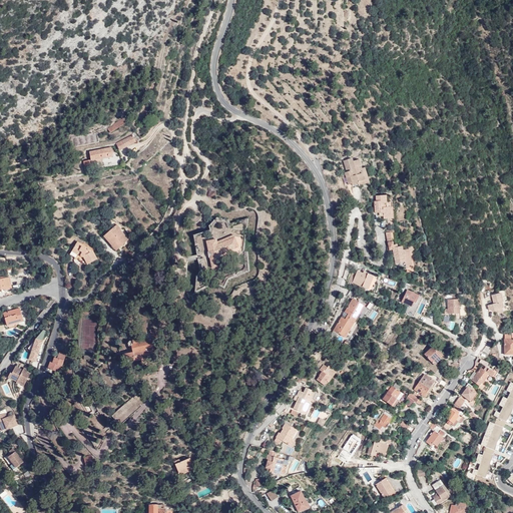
[(124,120),(127,118),(125,115),(112,124),(113,125),(108,128),(111,132),(126,122),(124,120)]
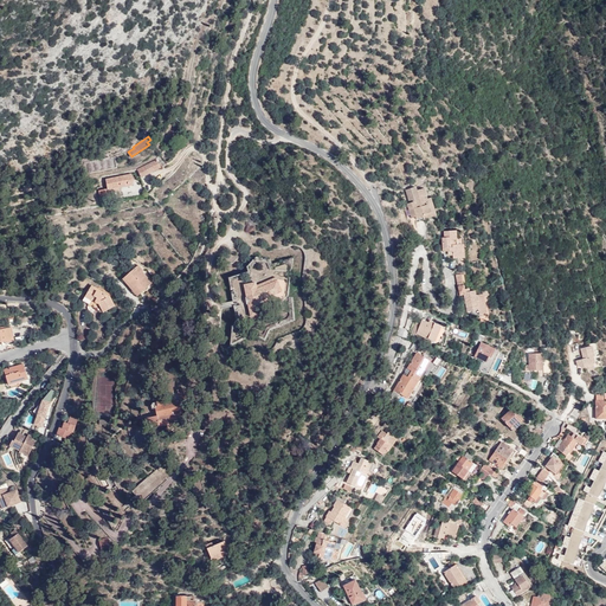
[(161,167),(156,159),(136,169),(140,178),(161,167)]
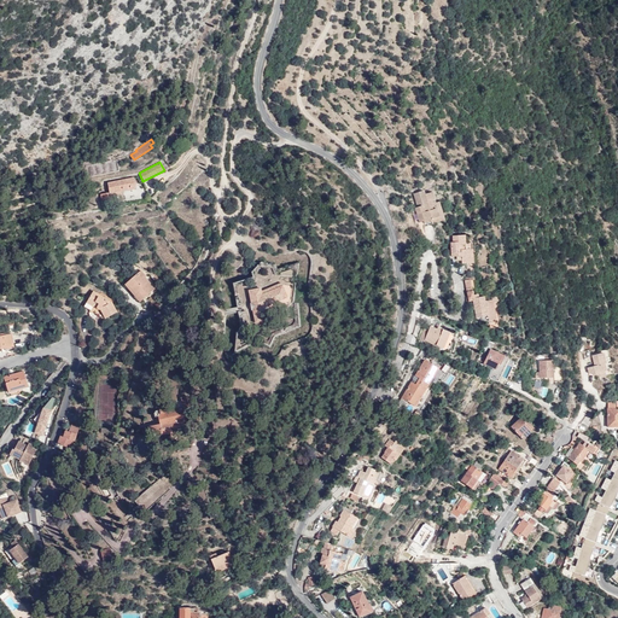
[(136,188),(134,178),(108,184),(109,193),(100,194),(103,208),(110,207),(110,200),(115,199),(114,193),(136,188)]
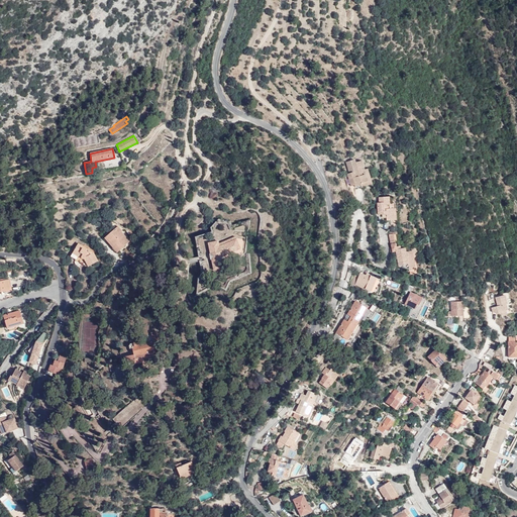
[(347,174),(350,184),(354,183),(355,185),(355,187),(363,185),(364,187),(369,186),(368,182),(369,182),(367,175),(363,176),(360,167),(364,166),(363,161),(356,163),(354,160),(346,163),(349,174),(347,174)]
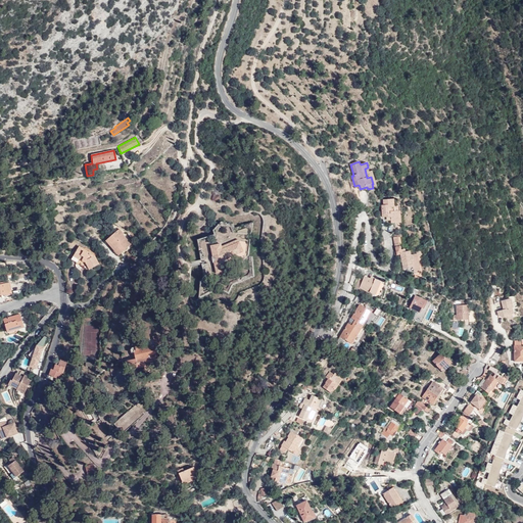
[(370,172),(368,168),(365,169),(367,178),(371,177),(373,184),(372,184),(373,188),(377,186),(372,171),(370,172)]
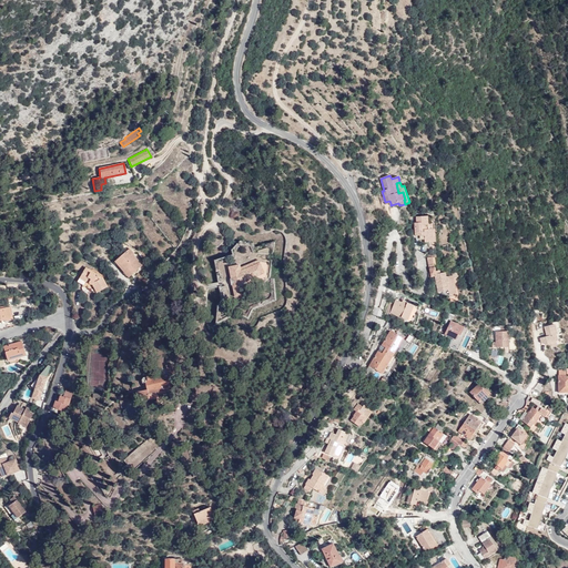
[(425,243),(433,242),(432,230),(435,230),(434,224),(429,224),(429,216),(416,217),(417,223),(415,223),(416,236),(424,235),(425,243)]
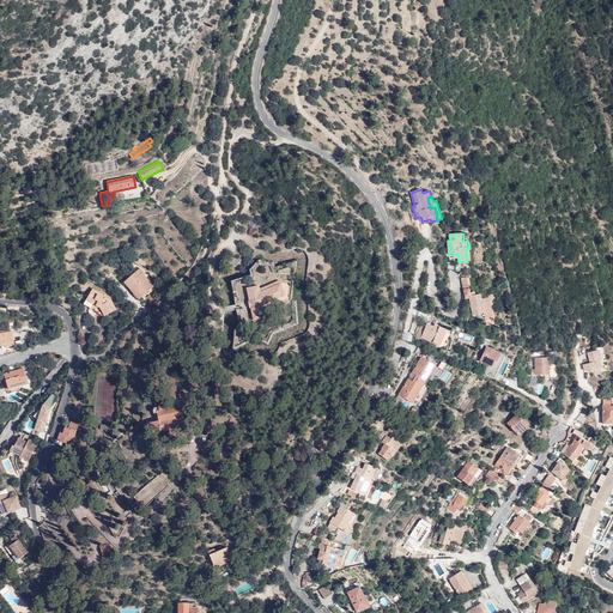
[(143,266),(127,278),(138,291),(135,292),(139,297),(155,284),(145,273),(147,272),(143,266)]
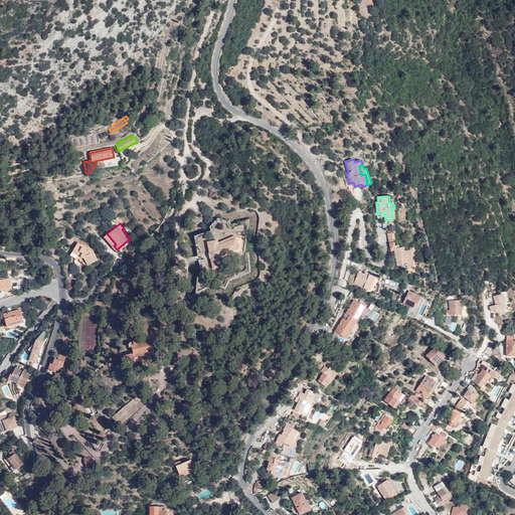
[(116,244),(107,233),(105,235),(114,245),(116,244)]
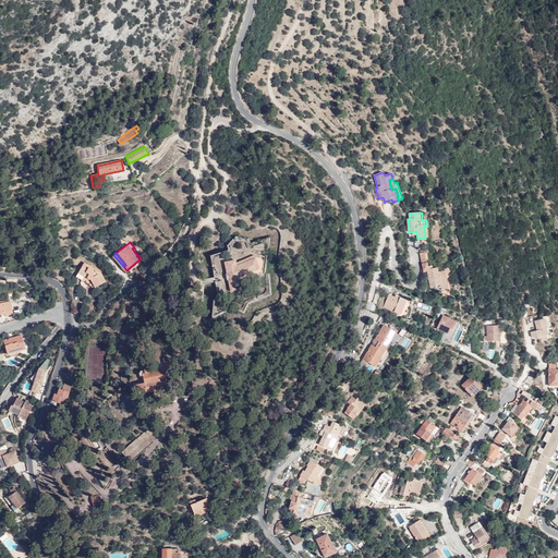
[(234,257),(223,259),(229,291),(240,289),(238,276),(264,271),(261,256),(255,257),(254,255),(235,259),(234,257)]
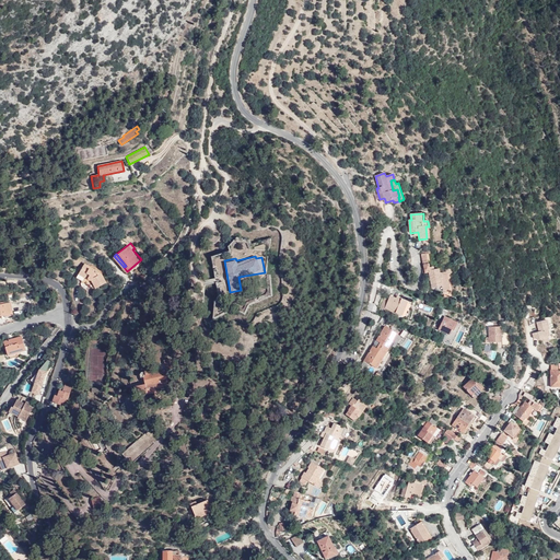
[(107,281),(103,271),(85,261),(77,277),(91,286),(93,288),(107,281)]
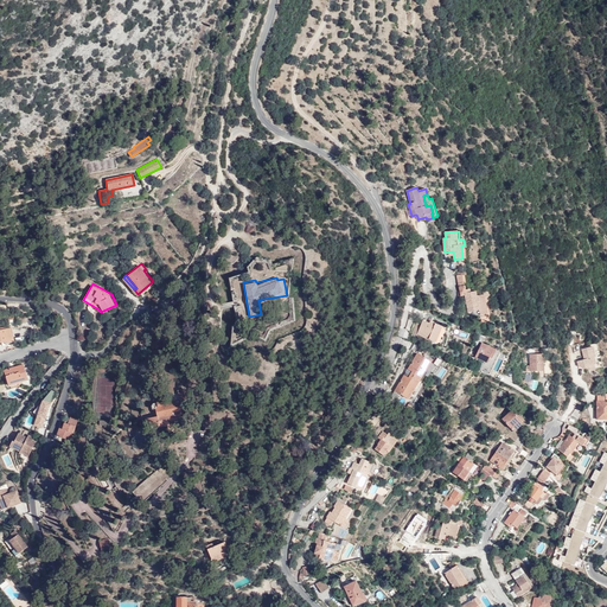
[(465,288),(462,288),(459,288),(460,299),(465,298),(467,314),(479,313),(479,318),(487,317),(485,298),(478,299),(477,294),(471,294),(471,291),(466,291),(465,288)]
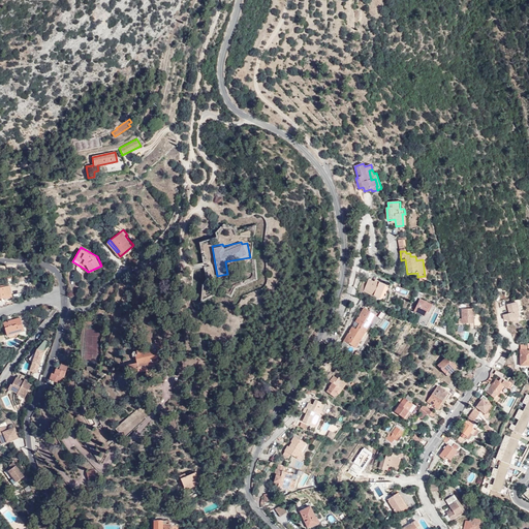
[(364,282),(360,290),(364,292),(365,291),(380,299),(386,285),(375,280),(375,282),(369,280),(367,283),(364,282)]
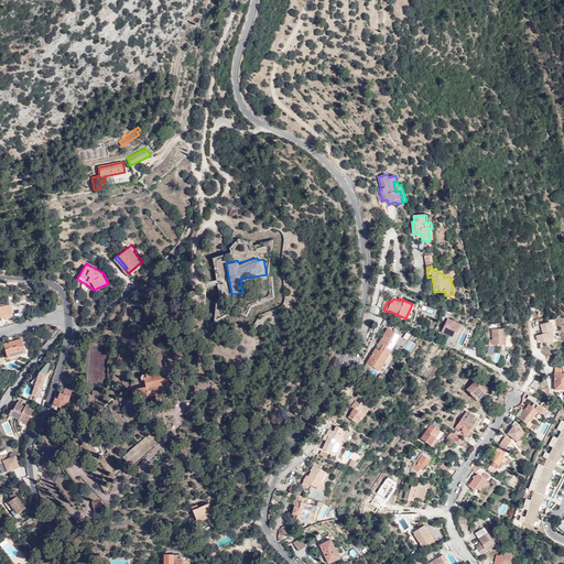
[(0,320),(13,317),(11,305),(0,306),(0,320)]
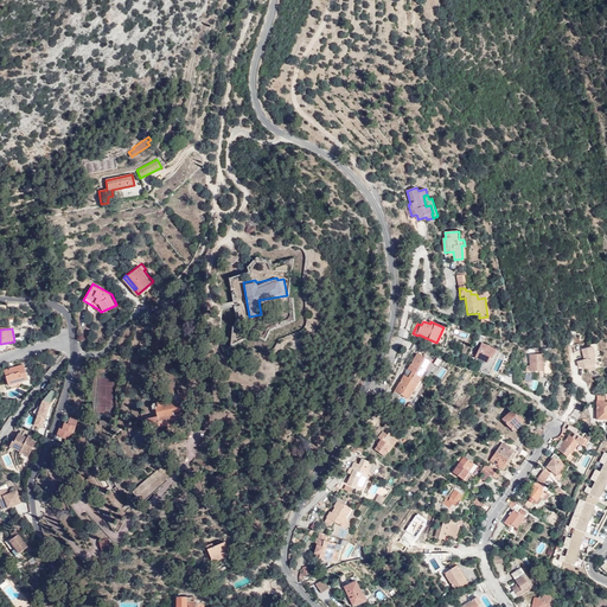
[(477,358),(487,363),(491,357),(492,358),(497,350),(484,344),(477,358)]
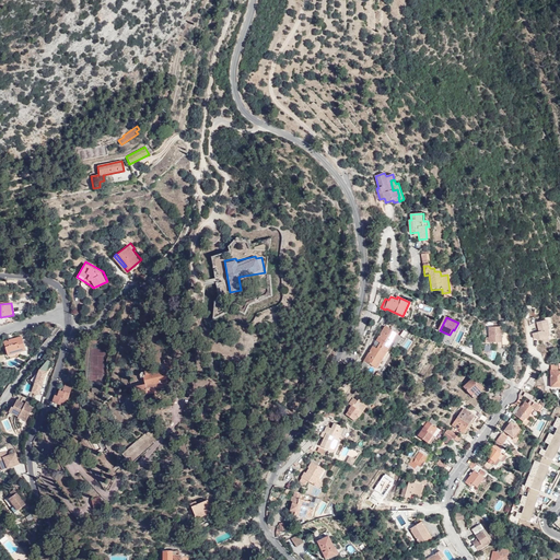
[(548,336),(551,336),(549,329),(550,329),(548,319),(538,322),(541,331),(534,333),(535,337),(541,339),(544,339),(545,340),(546,340),(549,340),(548,336)]
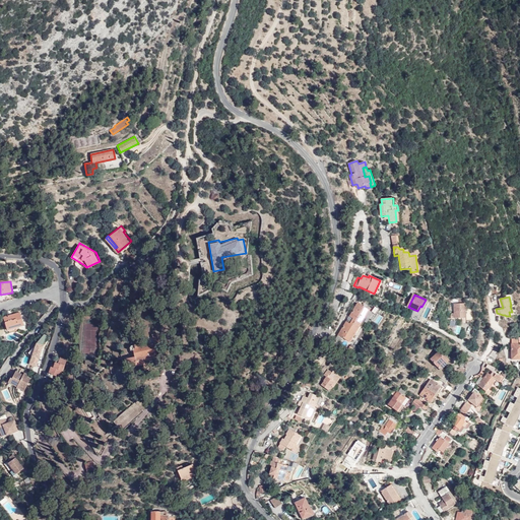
[(350,324),(346,321),(343,326),(334,341),(340,344),(343,338),(349,342),(370,310),(358,303),(349,316),(353,319),(350,324)]
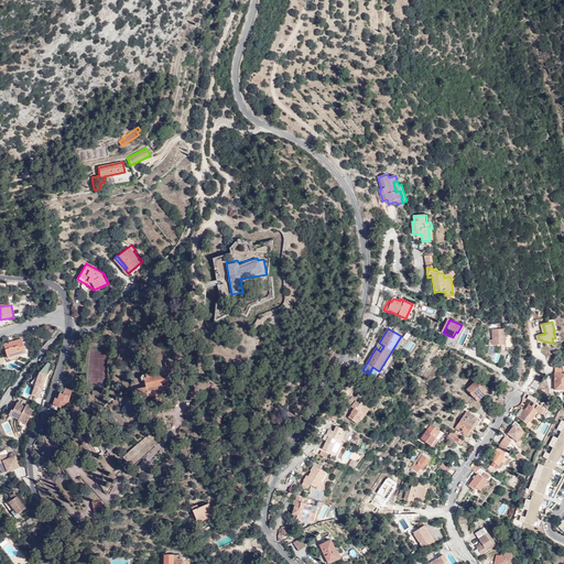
[(505,329),(491,329),(492,345),(505,345),(505,329)]
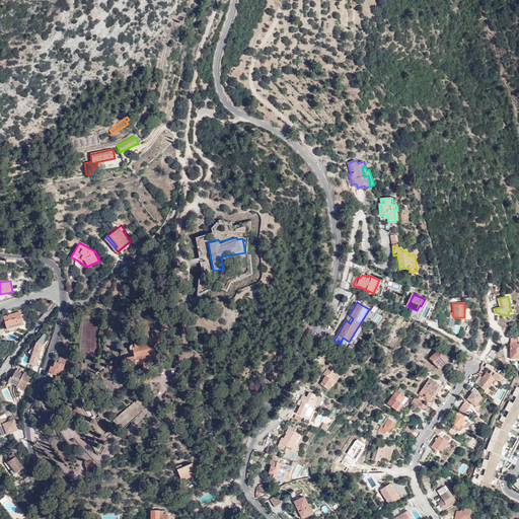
[(3,316),(6,327),(17,324),(18,325),(23,324),(19,311),(3,316)]
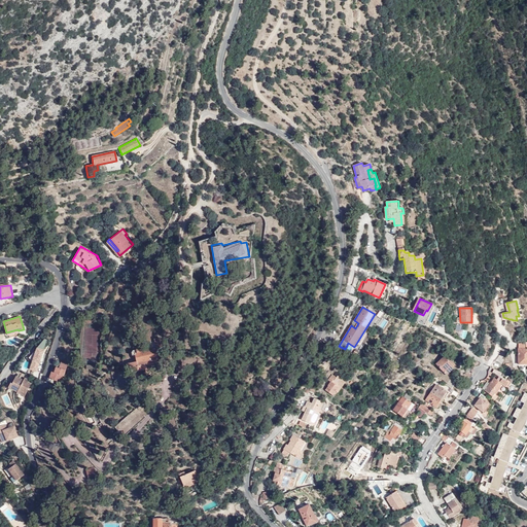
[(37,372),(46,339),(38,337),(29,370),(37,372)]
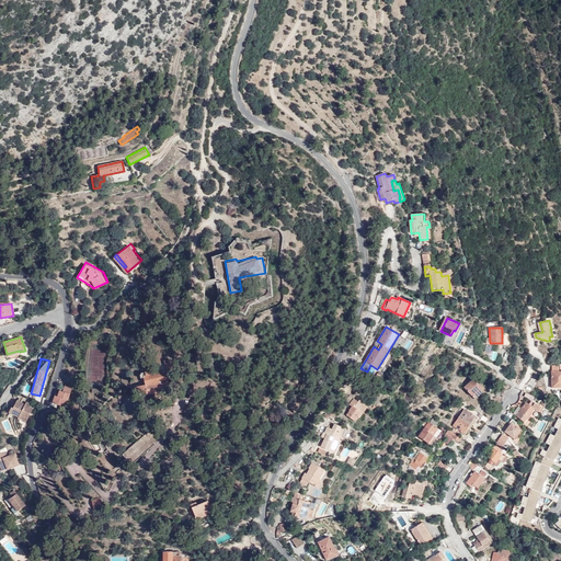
[(178,382),(174,358),(163,359),(164,369),(153,371),(152,369),(146,370),(145,362),(140,363),(141,370),(138,371),(139,377),(142,377),(144,385),(134,387),(134,393),(147,391),(147,389),(178,382)]
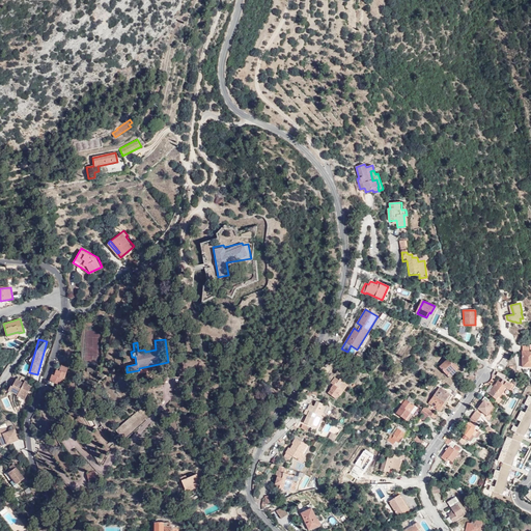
[(439,367),(447,375),(455,367),(458,370),(460,368),(455,363),(453,365),(448,359),(439,367)]
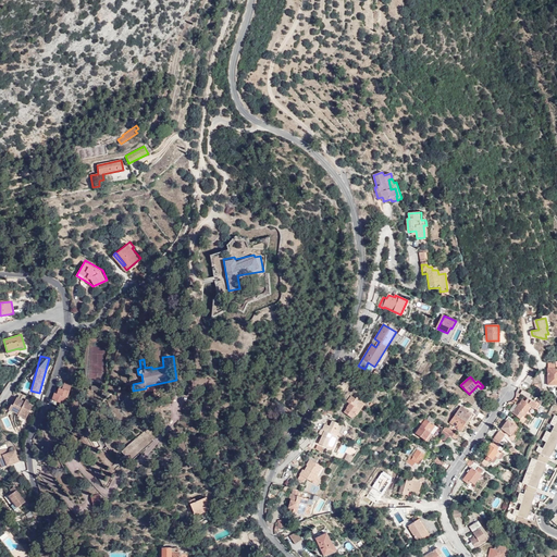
[(59,392),(54,391),(52,398),(63,403),(65,396),(67,396),(72,385),(64,382),(63,386),(61,385),(59,392)]
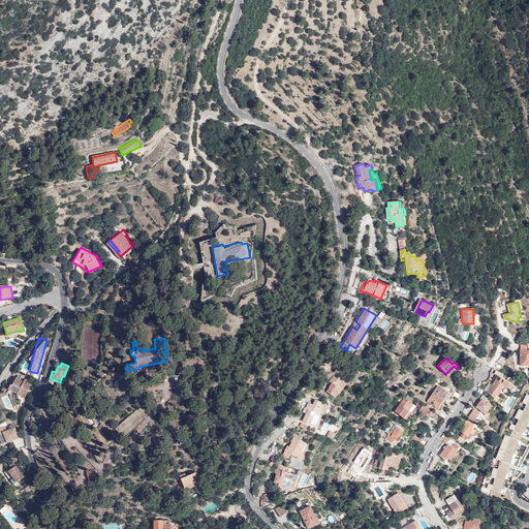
[(454,366),(445,374),(448,377),(457,369),(454,366)]
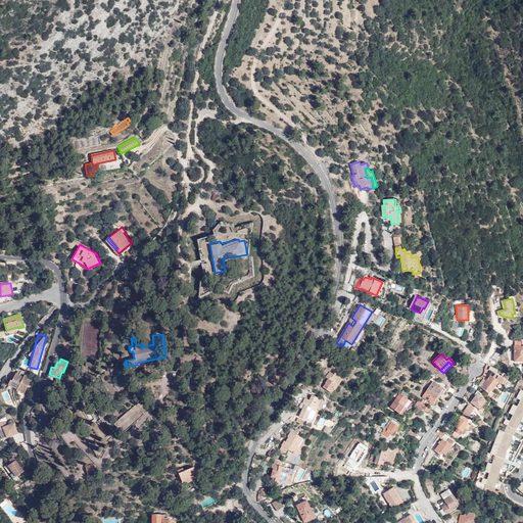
[(335,389),(343,379),(335,373),(334,375),(330,372),(326,377),(328,379),(326,383),(323,387),(331,393),(334,389),(335,389)]
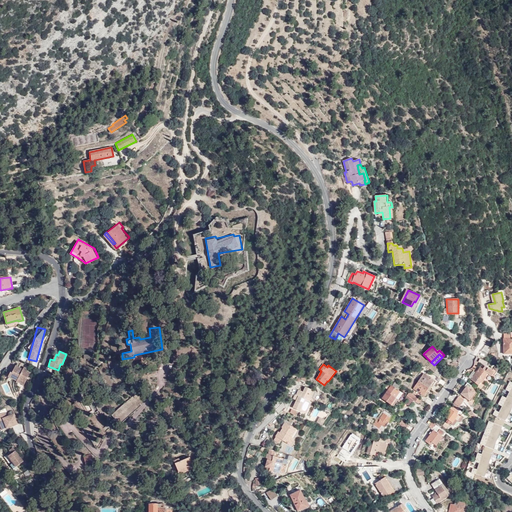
[(18,379),(25,383),(30,373),(27,372),(28,370),(24,368),(23,370),(16,366),(12,373),(11,372),(8,377),(17,381),(18,379)]
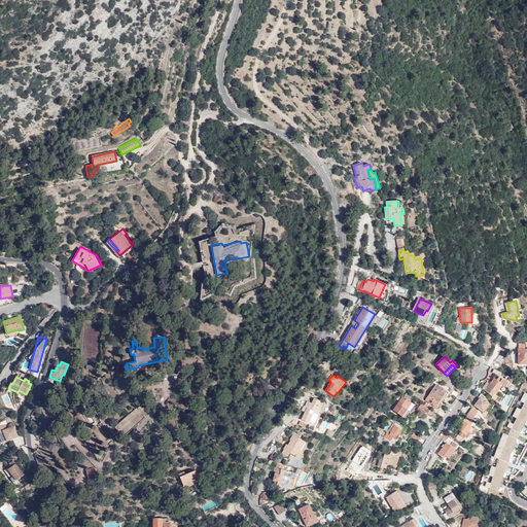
[(490,384),(487,382),(482,388),(492,396),(494,393),(495,394),(500,387),(499,386),(501,384),(505,387),(508,383),(505,380),(504,381),(499,377),(497,380),(494,379),(490,384)]
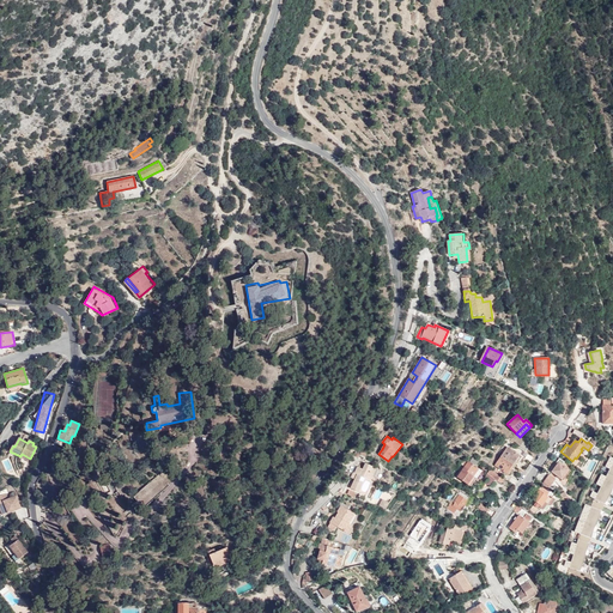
[(519,448),(526,453),(530,444),(523,441),(519,448)]
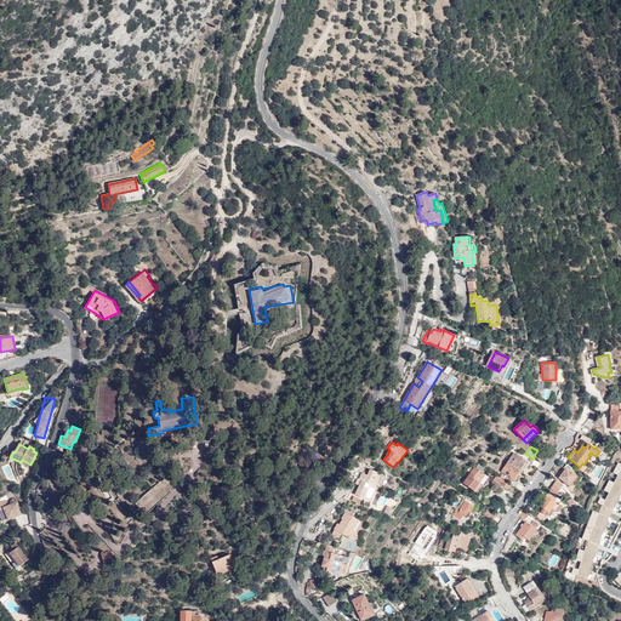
[(507,461),(518,468),(520,466),(522,467),(525,463),(513,454),(507,461)]
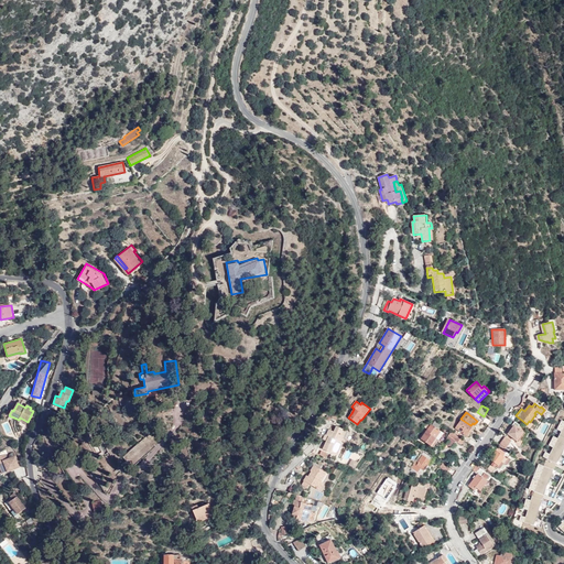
[(468,430),(470,425),(461,419),(455,427),(466,435),(469,432),(468,430)]
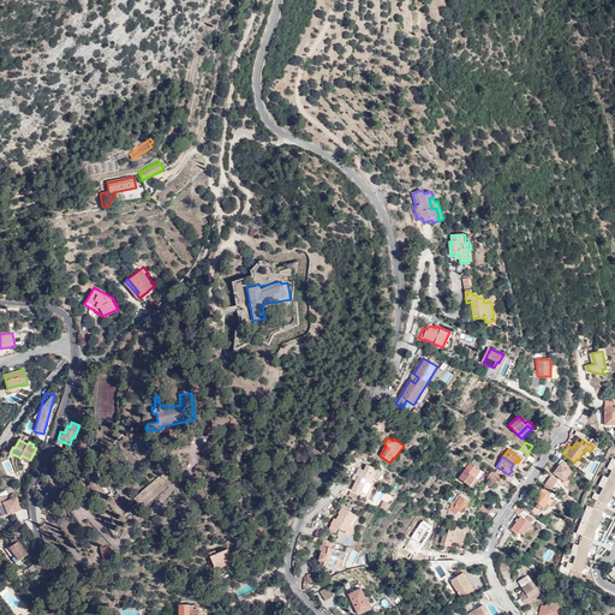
[(565,466),(566,464),(561,460),(559,463),(561,464),(554,473),(563,481),(571,471),(565,466)]
